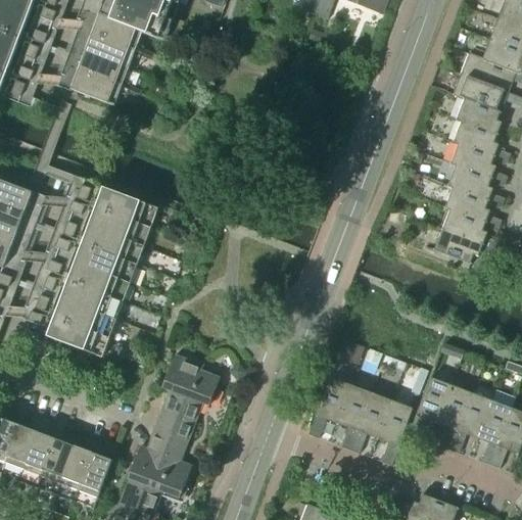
[(0,88),(32,6),(34,0),(0,0),(0,88)]
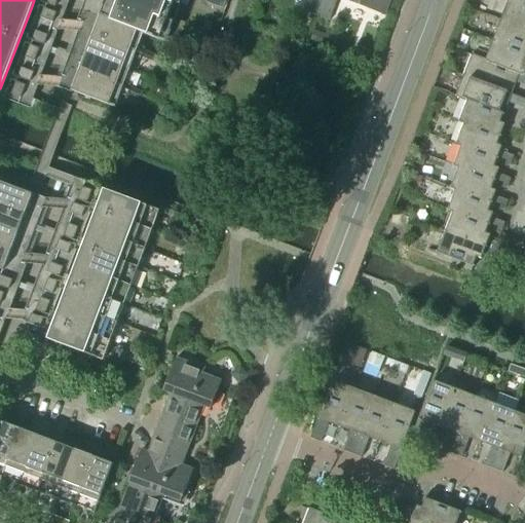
[(159,39),(174,0),(111,0),(104,16),(142,31),(142,32),(159,39)]
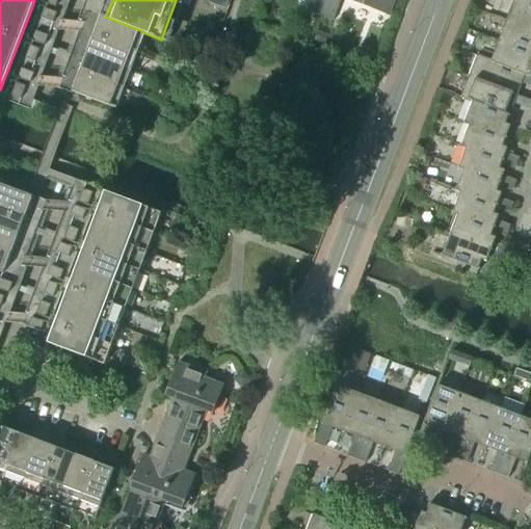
[(319,15),(324,0),(309,0),(306,9),(319,15)]
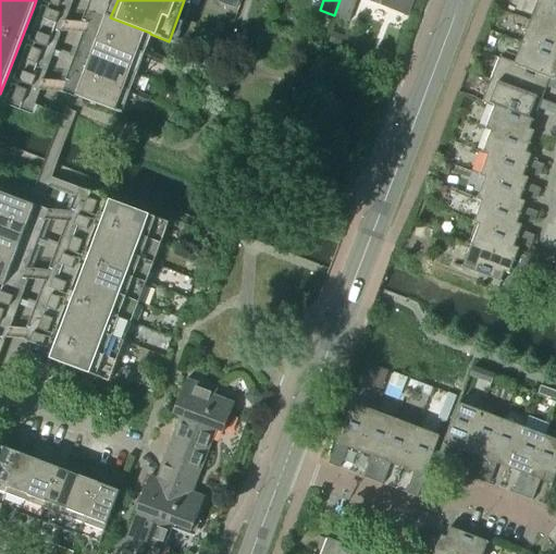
[(347,21),(355,0),(340,0),(334,15),(347,21)]
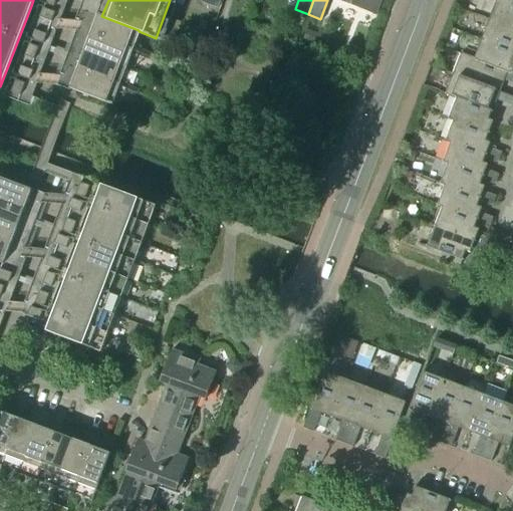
[(345,0),(372,10),(376,0),(345,0)]
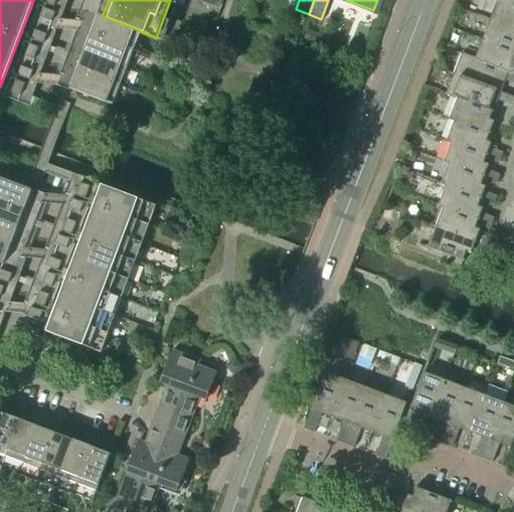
[(513,4),(502,0),(496,0),(490,18),(513,26),(513,4)]
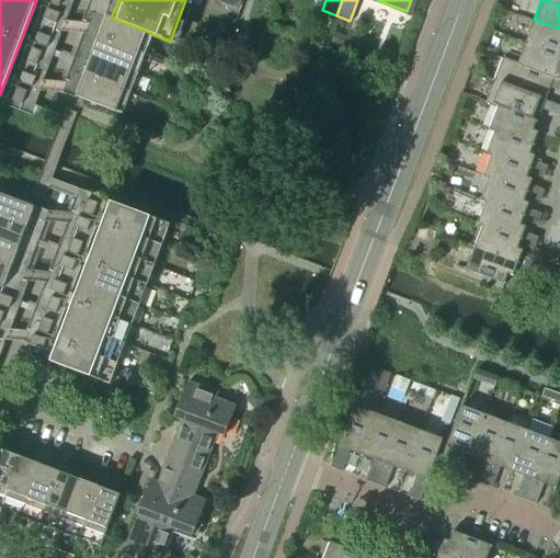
[(144,53),(151,34),(151,33),(111,18),(104,37),(144,53)]
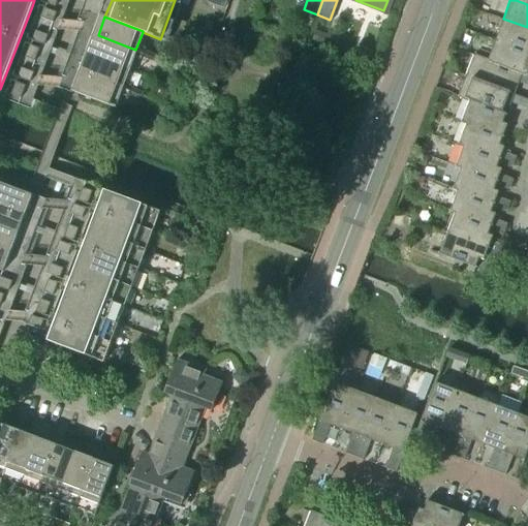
[(527,27),(503,19),(496,38),(527,51),(527,27)]
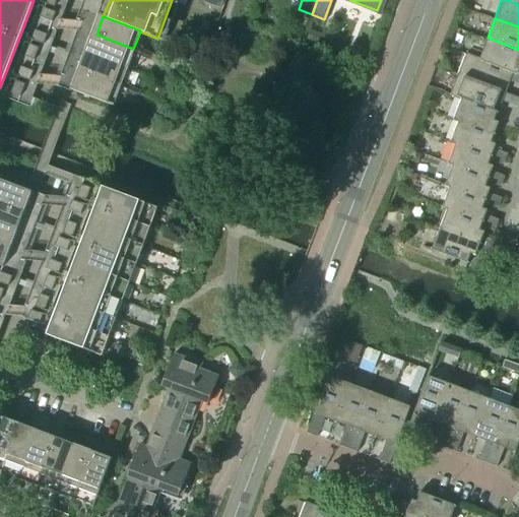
[(127,67),(133,49),(96,35),(89,53),(127,67)]
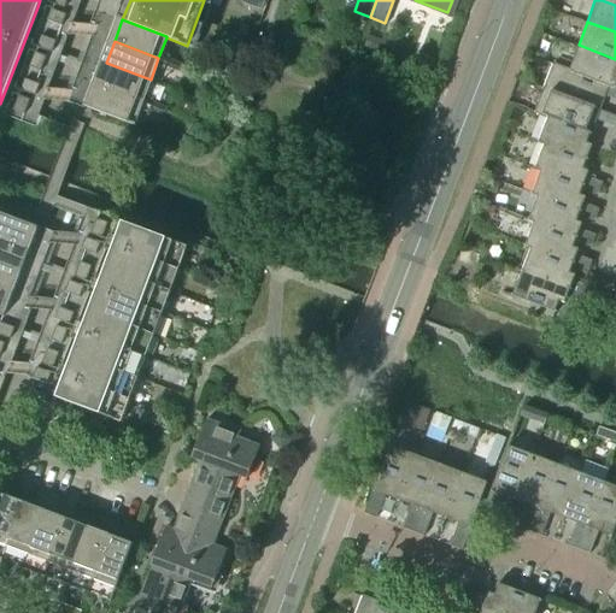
[(615,59),(579,45),(569,68),(569,69),(606,83),(606,86),(612,87),(615,75),(615,59)]
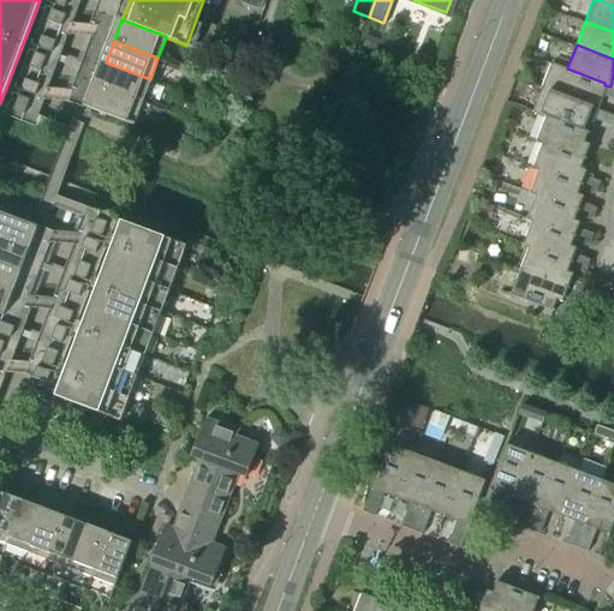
[(596,107),(604,85),(604,83),(567,69),(567,67),(550,61),(541,87),(596,107)]
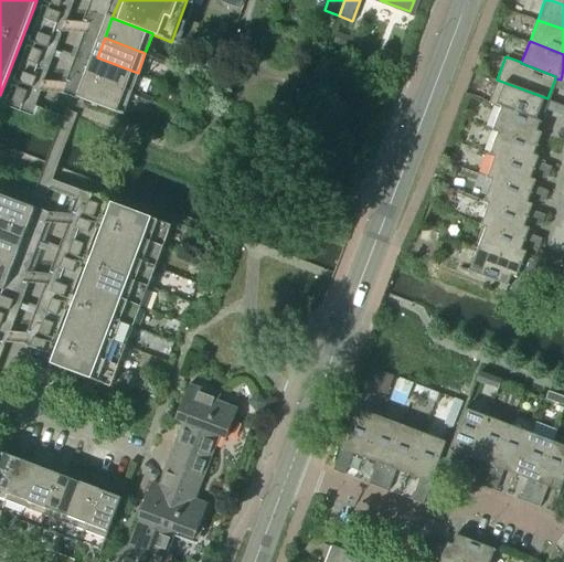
[(130,93),(138,73),(97,57),(89,77),(130,93)]
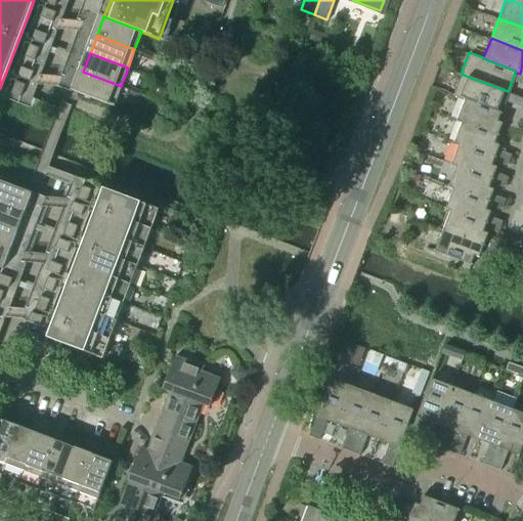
[(114,105),(119,91),(121,86),(83,72),(76,91),(114,105)]
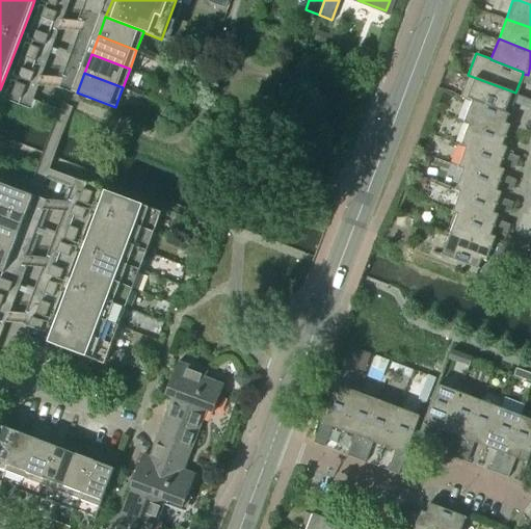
[(507,114),(515,93),(468,75),(459,97),(471,101),(507,114)]
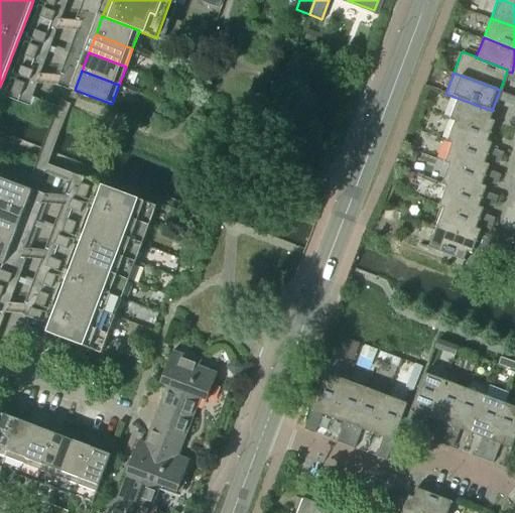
[(514,104),(514,96),(509,94),(506,101),(514,104)]
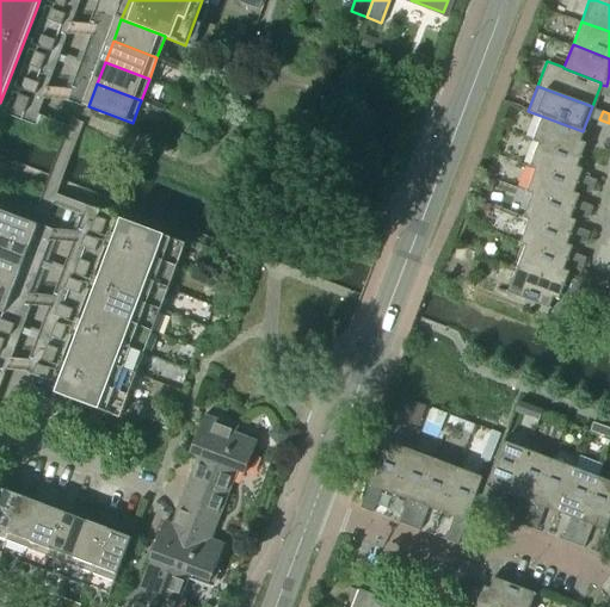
[(579,141),(583,131),(541,116),(531,140),(537,142),(579,158),(585,142),(579,141)]
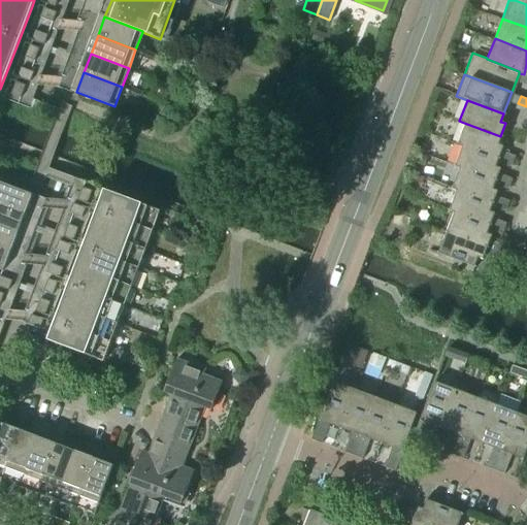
[(497,143),(500,136),(464,123),(456,143),(461,145),(497,159),(496,161),(507,165),(512,163),(515,155),(500,150),(502,145),(497,143)]
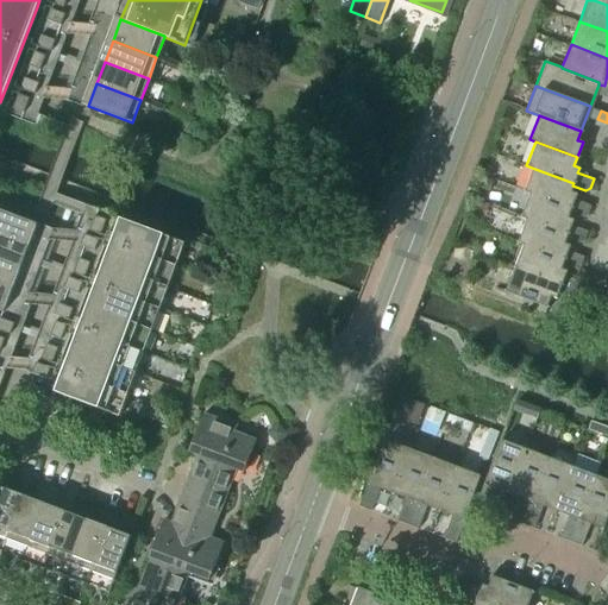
[(570,191),(572,186),(574,183),(532,168),(524,190),(528,193),(570,209),(569,212),(582,216),(587,214),(590,205),(574,199),(576,194),(570,191)]
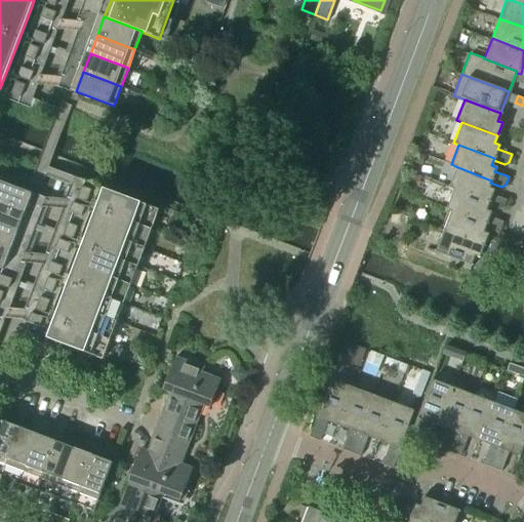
[(489,187),(490,183),(491,181),(455,166),(448,187),(453,189),(488,202),(487,204),(498,208),(502,207),(506,198),(492,193),(493,189),(489,187)]
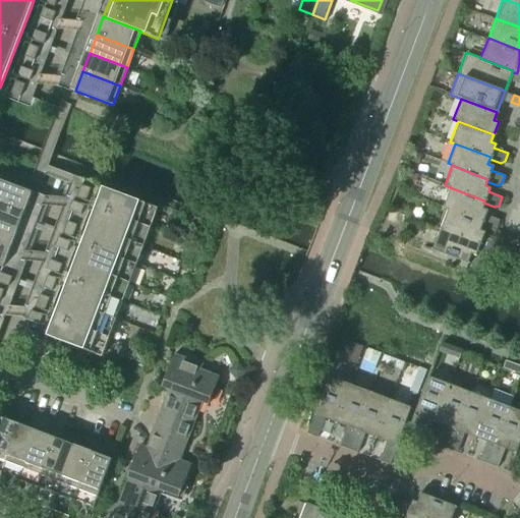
[(0,200),(18,209),(25,189),(25,188),(0,178),(0,200)]
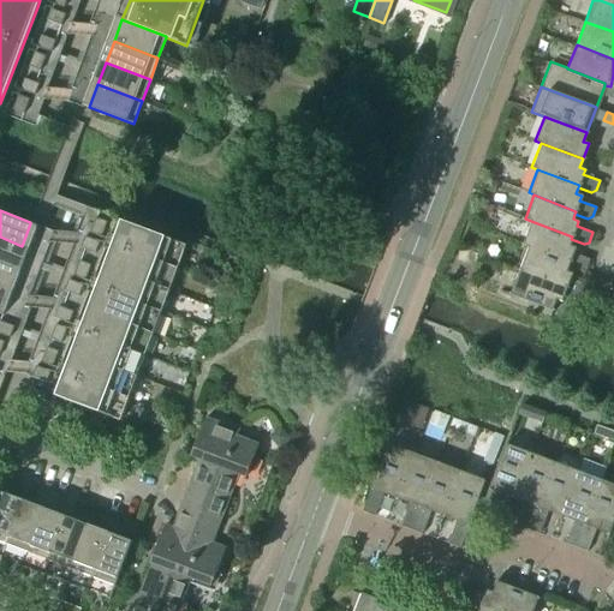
[(119,419),(168,288),(185,245),(127,222),(120,220),(54,395),(119,419)]
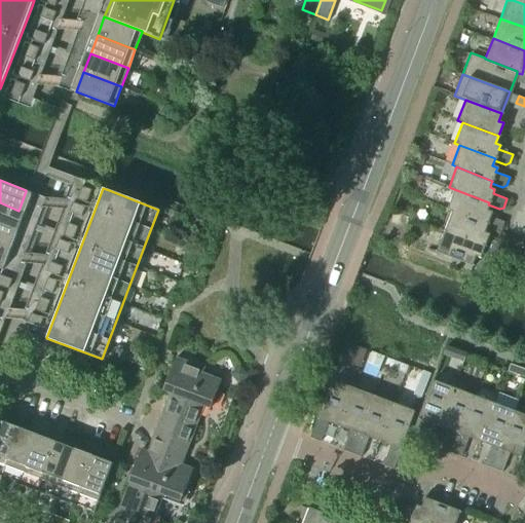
[(487,210),(488,204),(489,202),(454,189),(446,209),(451,211),(487,224),(486,227),(496,231),(500,229),(503,221),(490,216),(491,212),(487,210)]
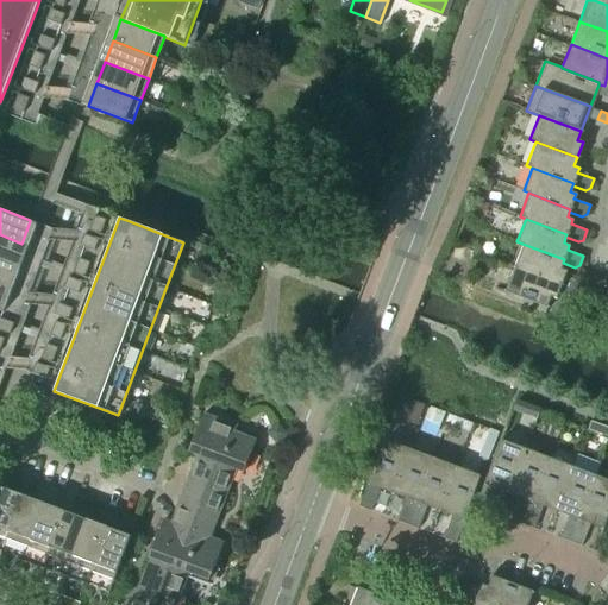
[(0,257),(13,263),(22,244),(0,234),(0,257)]
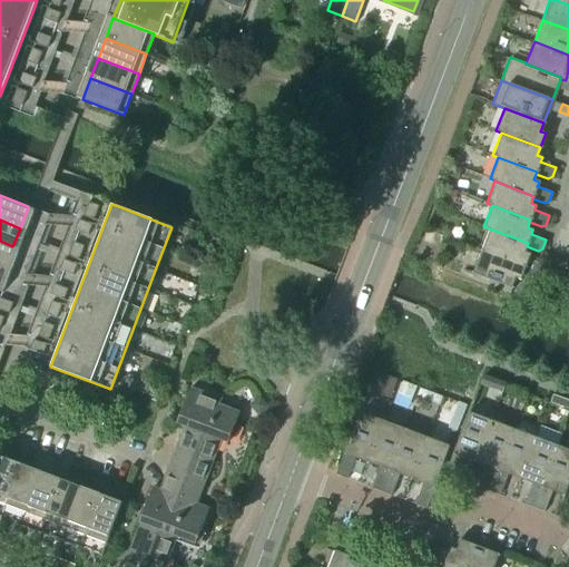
[(525,251),(527,246),(528,243),(489,228),(481,250),(525,266),(523,271),(535,275),(539,273),(542,263),(528,257),(530,253),(525,251)]
